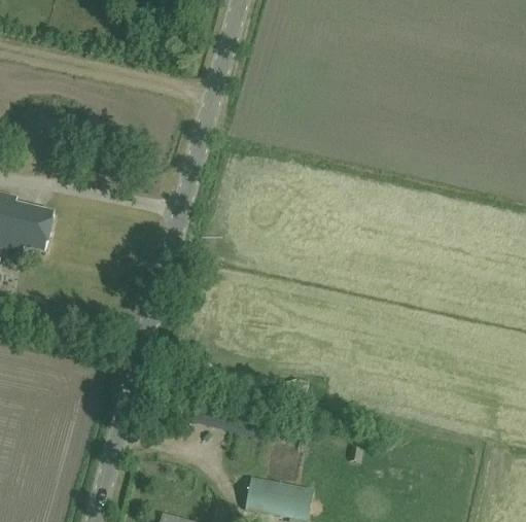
[(98,163),(96,170),(104,172),(106,165),(98,163)]
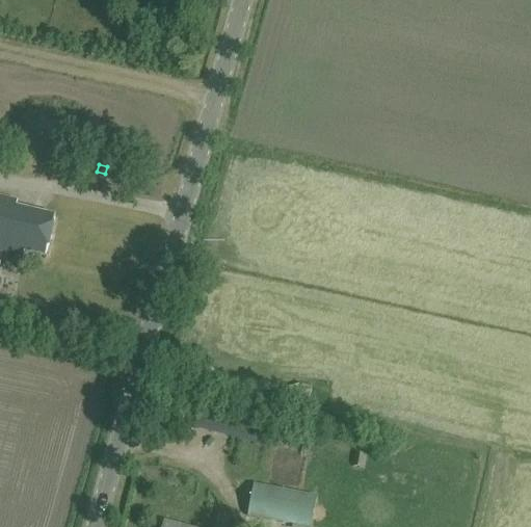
[(53,212),(15,204),(16,198),(0,193),(0,246),(20,252),(21,246),(45,252),(53,212)]
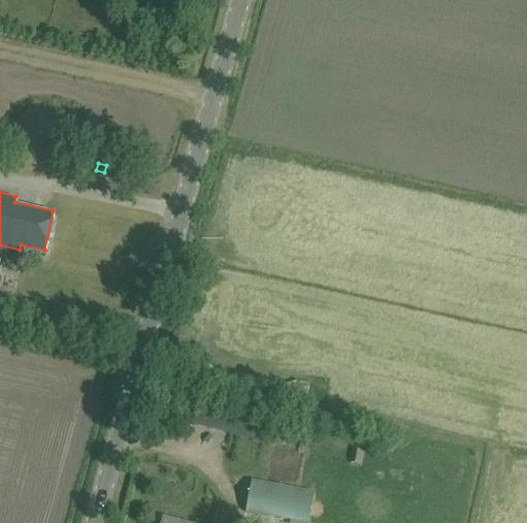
[(307,520),(314,489),(251,478),(244,508),(307,520)]
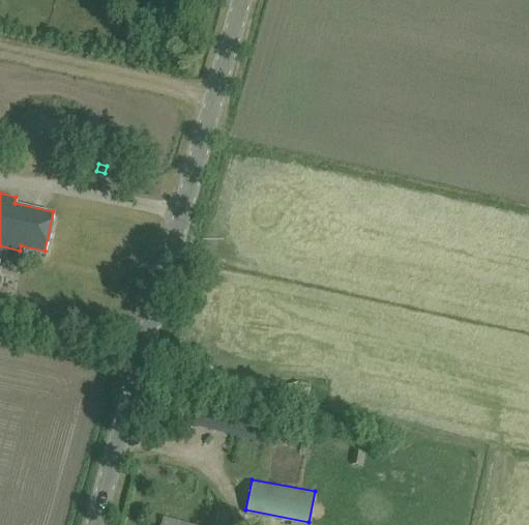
[(160,524),(197,524),(164,516),(160,524)]
